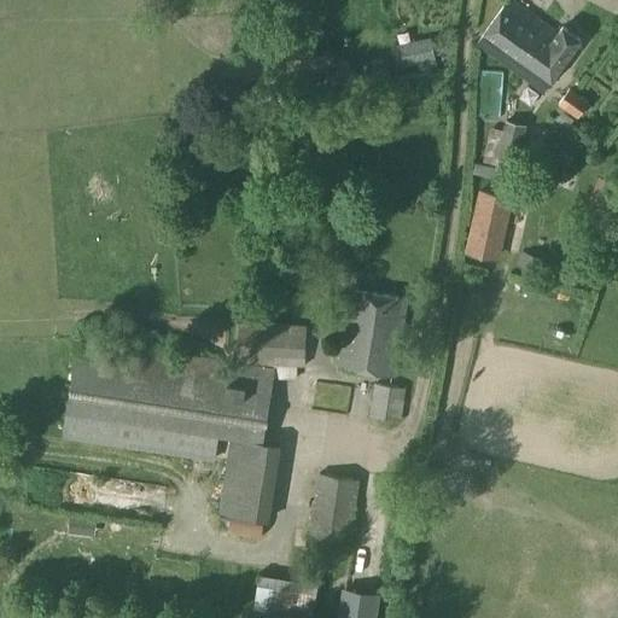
[(508,0),(477,44),(543,92),(579,41),(563,28),(558,34),(511,0),(508,0)]
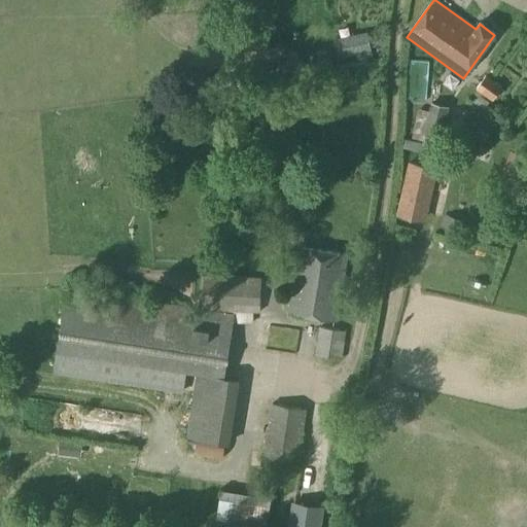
[(367,36),(337,43),(341,61),(355,58),(356,62),(373,59),(367,36)]
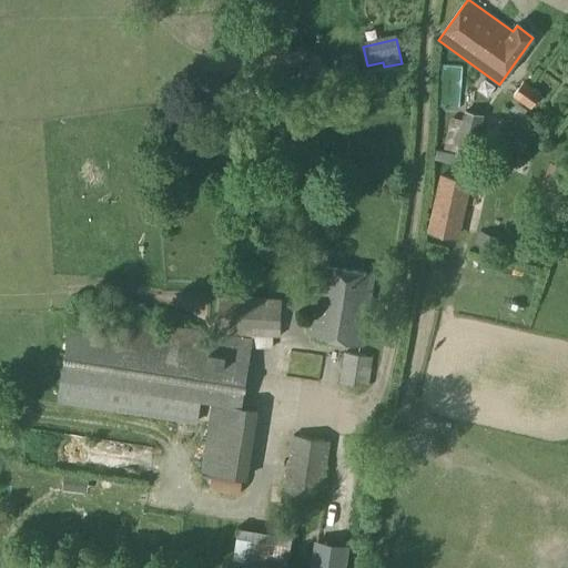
[(311,67),(298,67),(300,82),(323,81),(322,67),(311,68),(311,67)]
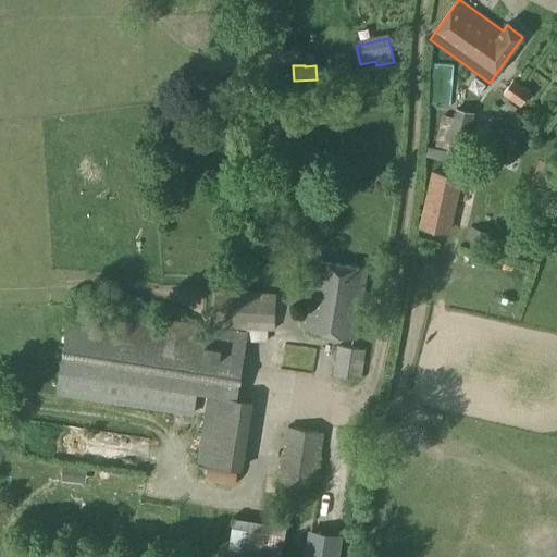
[(353,76),(356,87),(370,82),(366,72),(353,76)]
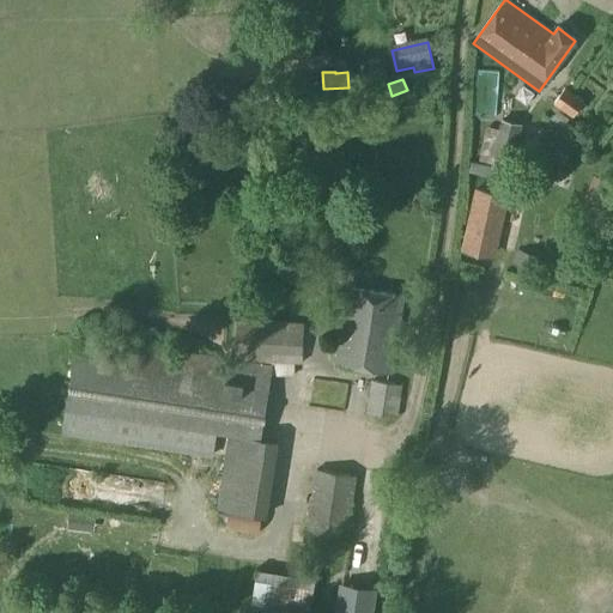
[(564,89),(553,103),(571,116),(572,116),(582,102),(564,89)]
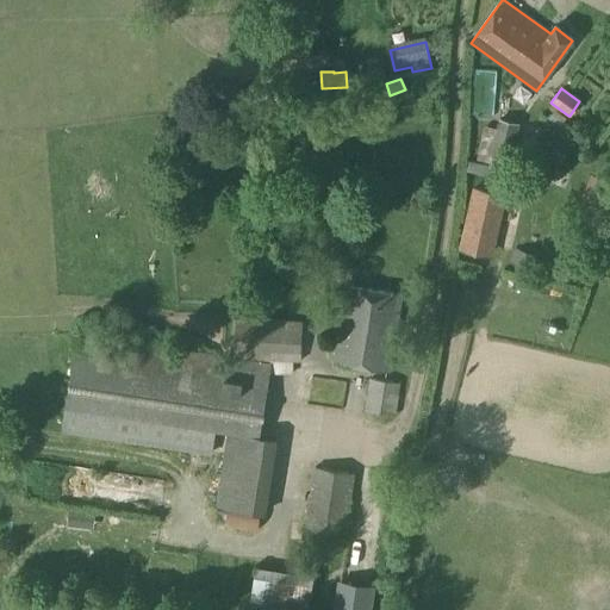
[(302,131),(313,131),(315,114),(302,114),(302,131)]
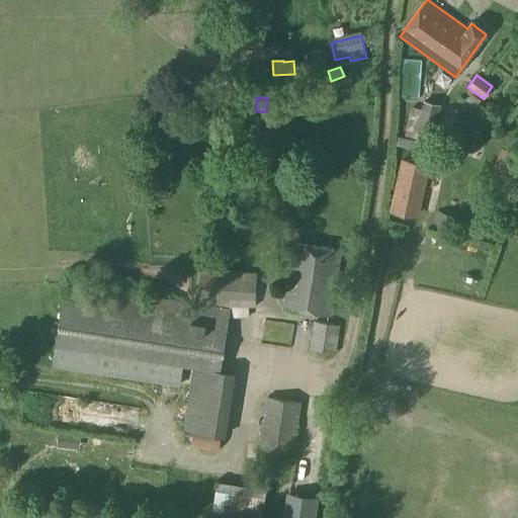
[(422,111),(417,135),(434,138),(441,107),(424,103),(422,111)]
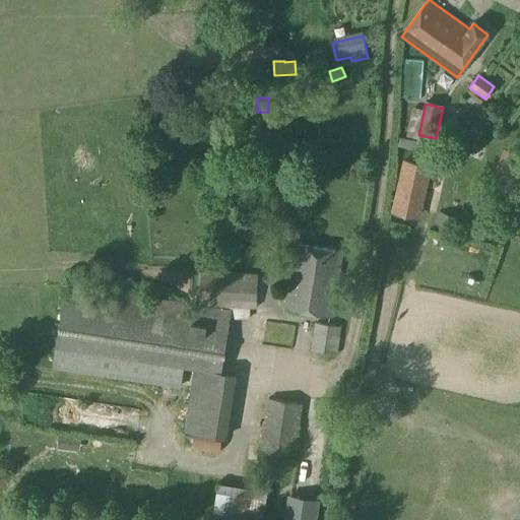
[(392,211),(416,216),(428,166),(402,160),(392,211)]
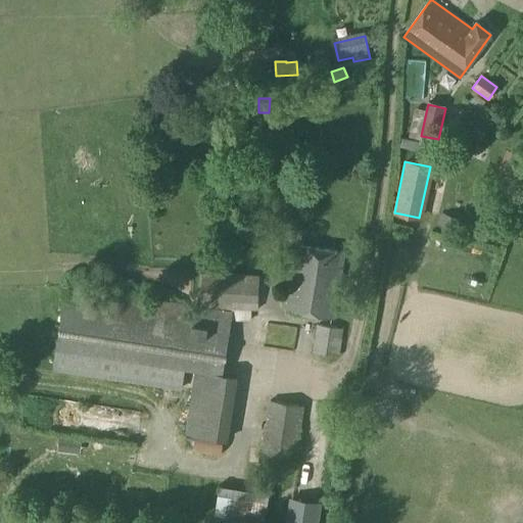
[(456,229),(459,219),(441,214),(438,224),(456,229)]
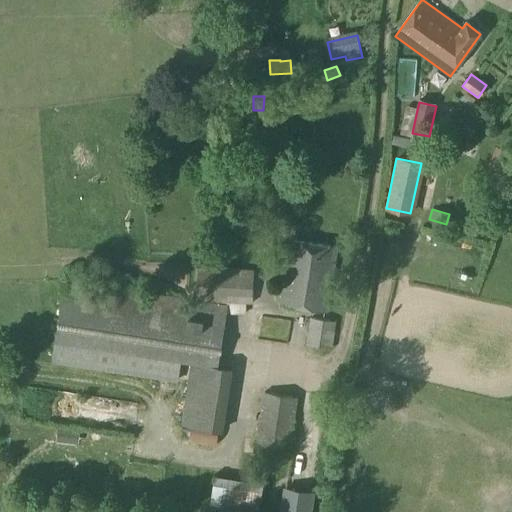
[(281,305),(326,312),(336,247),(291,240),(281,305)]
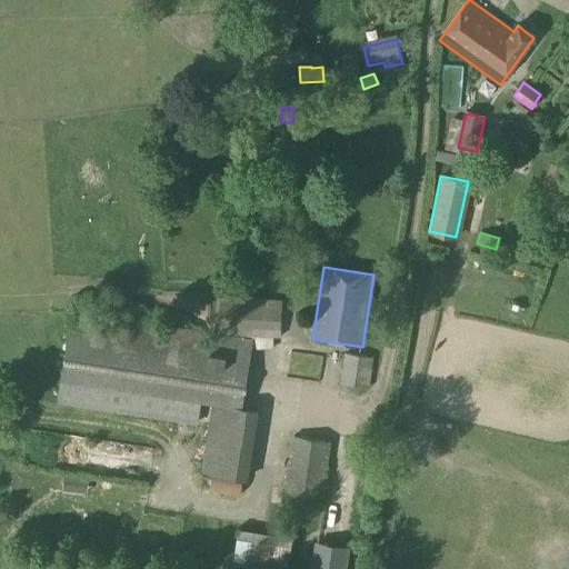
[(219,335),(251,336),(272,337),(280,337),(281,301),(220,299),(219,335)]
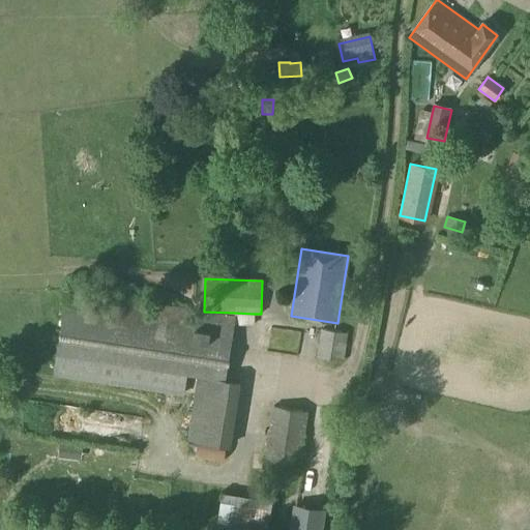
[(67,291),(54,375),(181,395),(185,373),(223,379),(232,324),(233,318),(204,314),(192,312),(67,291)]
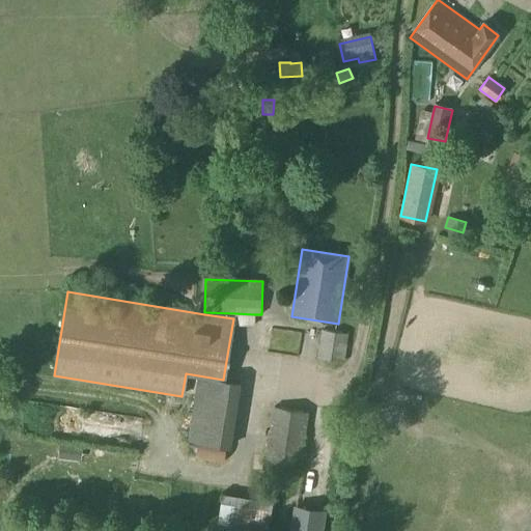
[(317,358),(344,361),(347,335),(322,331),(317,358)]
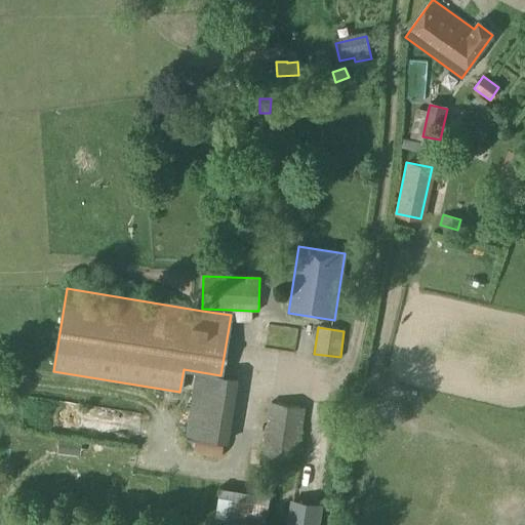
[(261,463),(295,470),(306,408),(272,403),(261,463)]
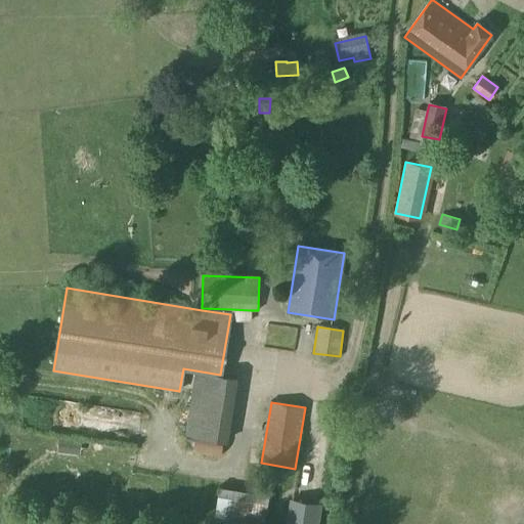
[(200,446),(221,455),(227,439),(206,431),(200,446)]
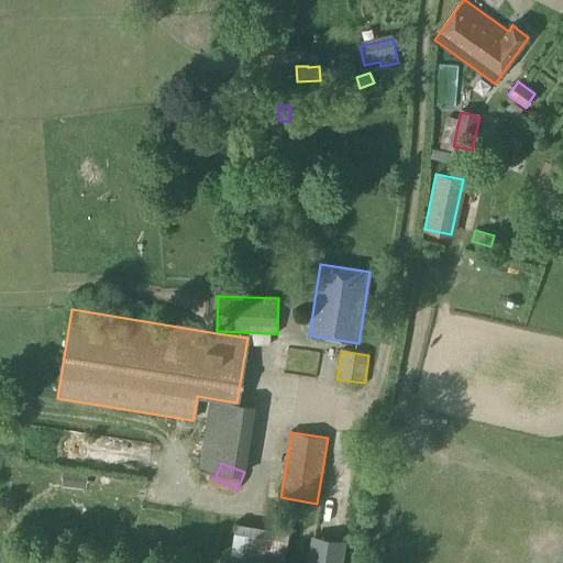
[(75,475),(63,474),(62,485),(74,486),(75,475)]
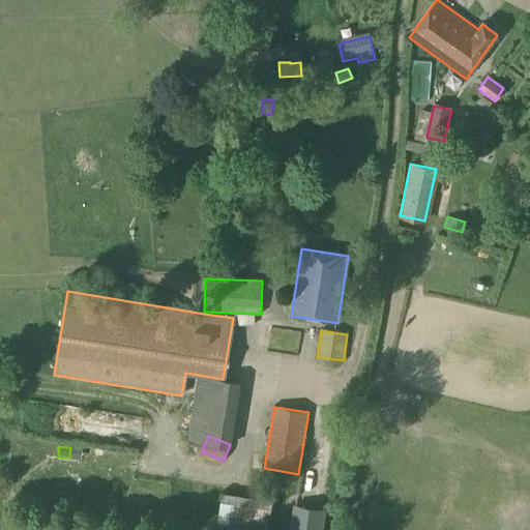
[(305,482),(296,529),(323,529),(331,487),(305,482)]
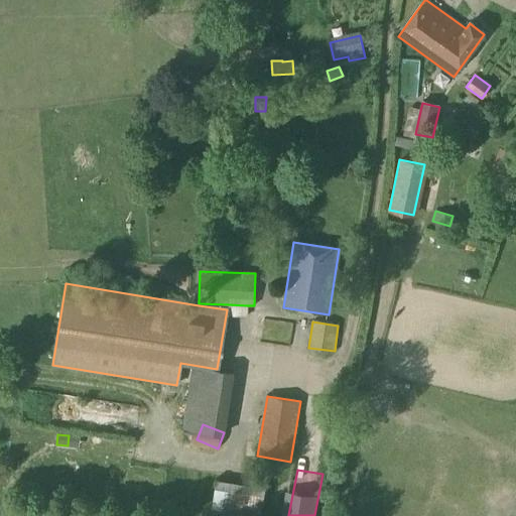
[(266,515),(267,487),(221,487),(220,515),(266,515)]
